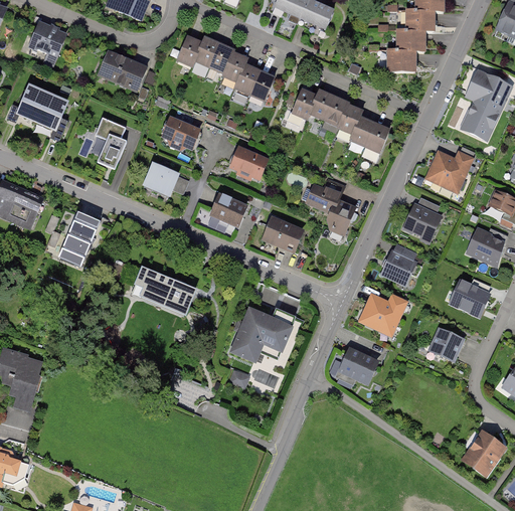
[(144,17),(150,0),(110,0),(109,2),(144,17)]
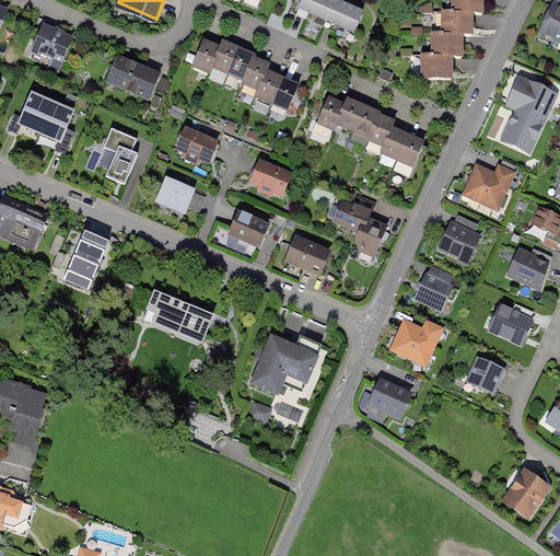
[(295,0),(294,3),(324,18),(331,0),(295,0)]
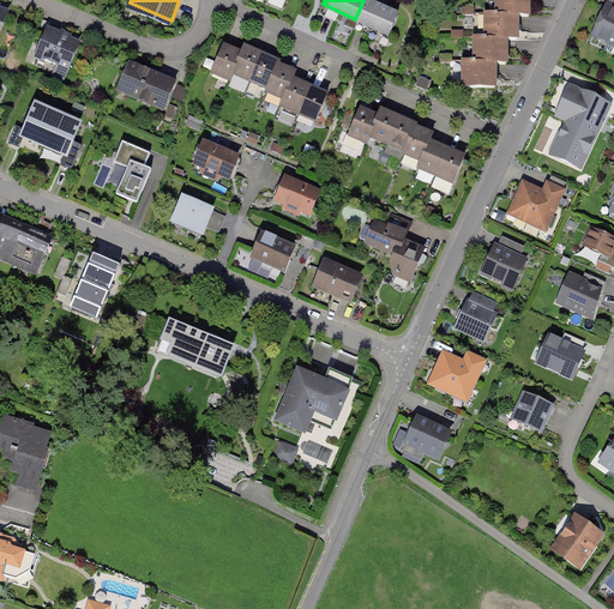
[(399,8),(381,0),(363,0),(355,19),(387,34),(399,8)]
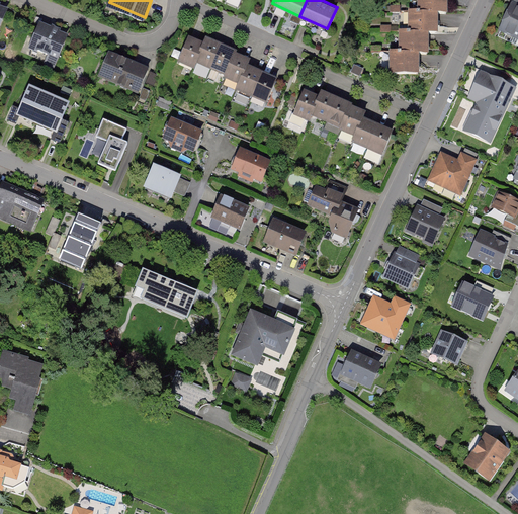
[(417,0),(417,12),(447,13),(446,0),(417,0)]
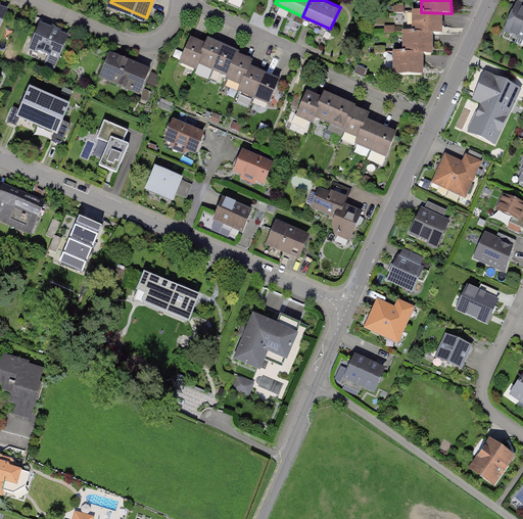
[(522,4),(516,1),(502,32),(522,40),(522,4)]
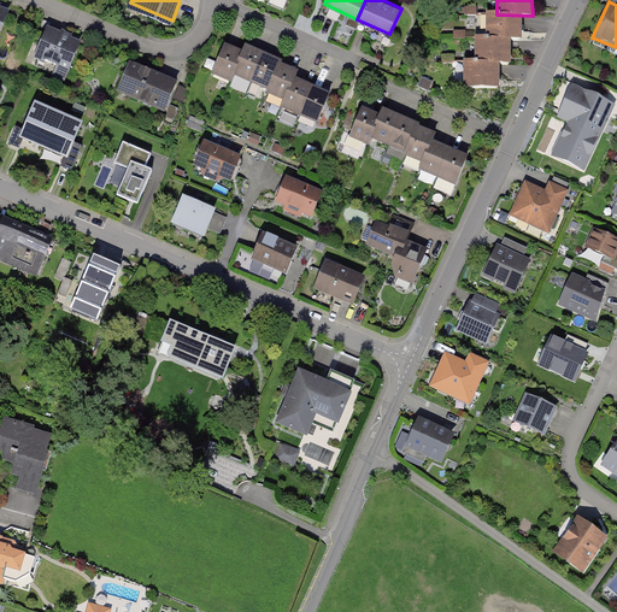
[(81,31),(47,17),(33,53),(66,68),(81,31)]
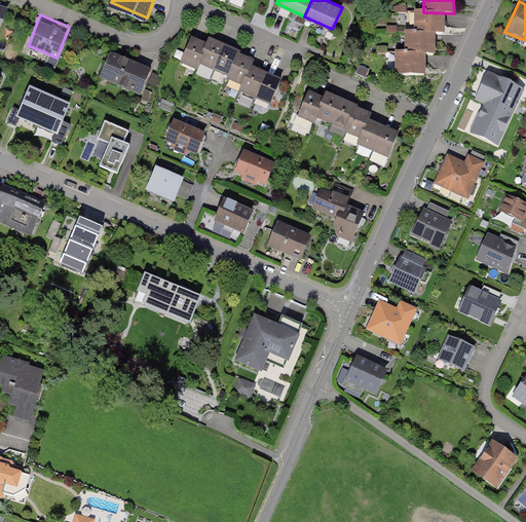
[(445,15),(415,14),(414,34),(445,34),(445,15)]
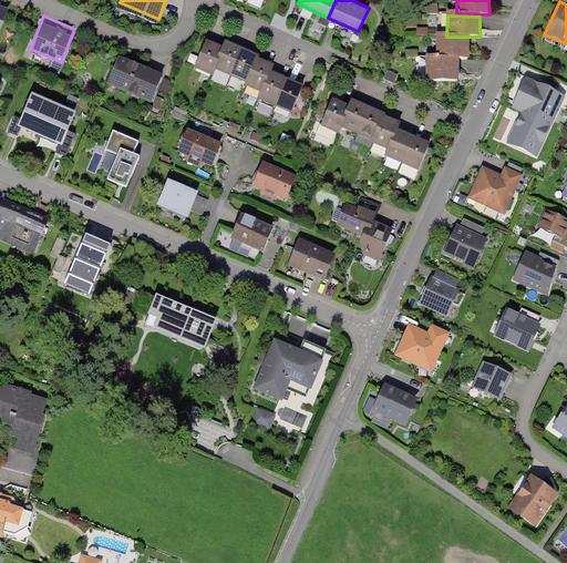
[(193,59),(209,67),(223,37),(206,29),(193,59)]
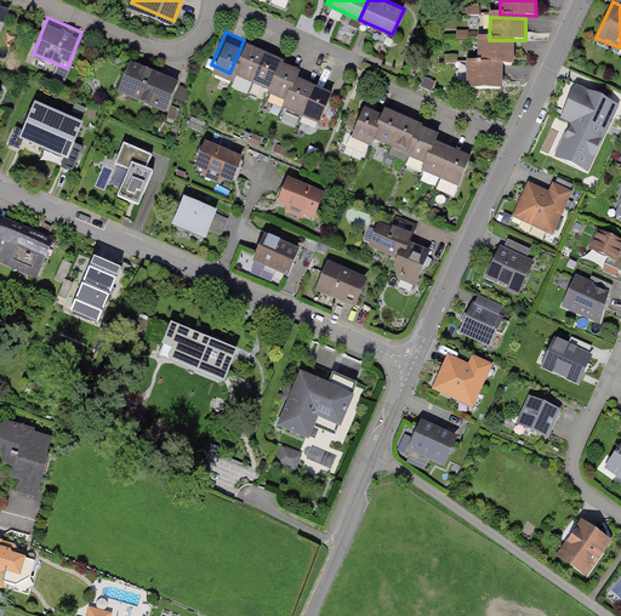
[(229,73),(248,81),(262,49),(244,40),(229,73)]
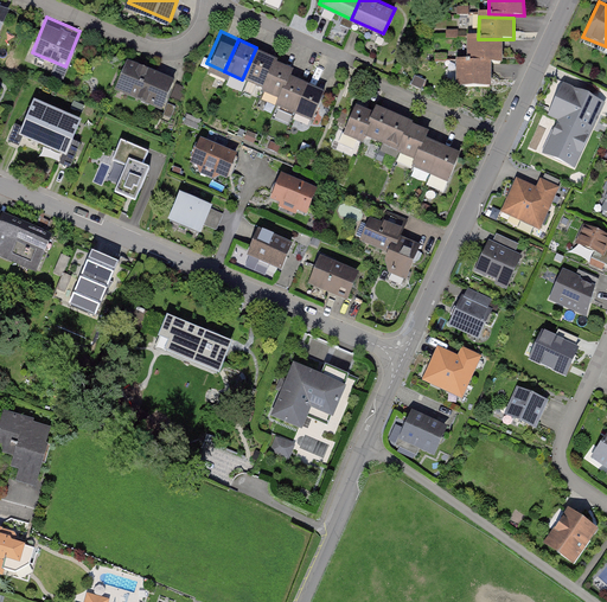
[(503,40),(468,40),(467,62),(503,63),(503,40)]
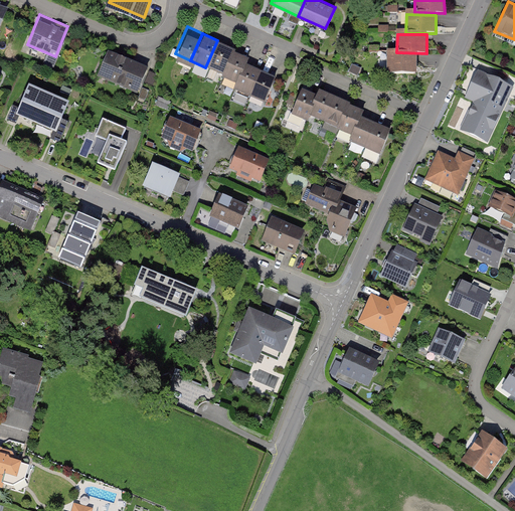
[(205,67),(220,74),(232,47),(217,40),(205,67)]
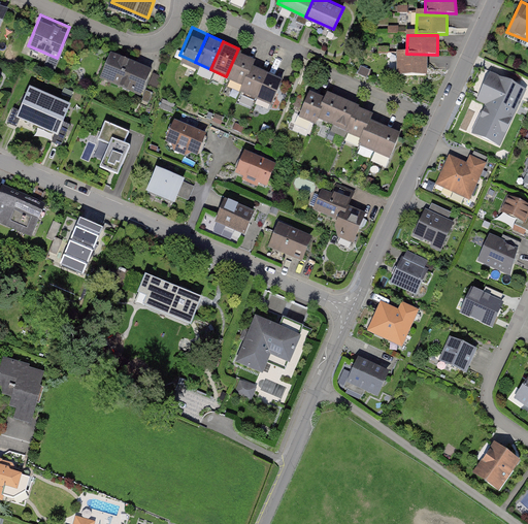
[(152,62),(111,44),(99,72),(139,89),(152,62)]
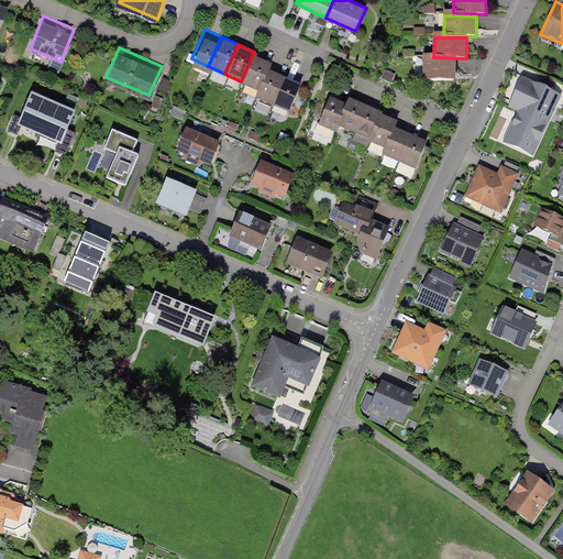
[(241,81),(257,89),(272,58),(254,52),(241,81)]
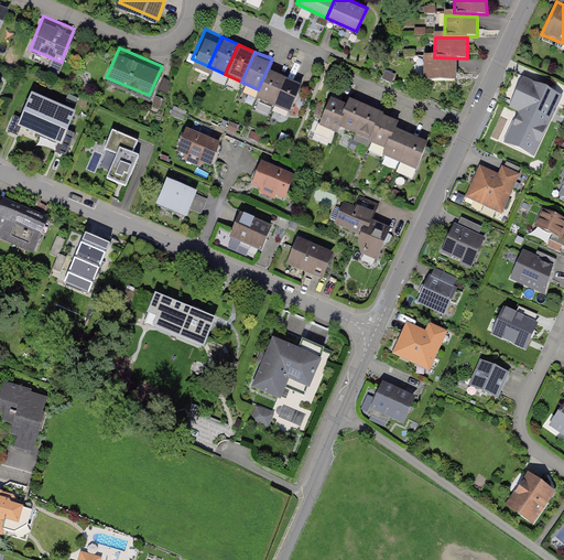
[(563,90),(563,75),(519,55),(489,125),(540,147),(563,90)]
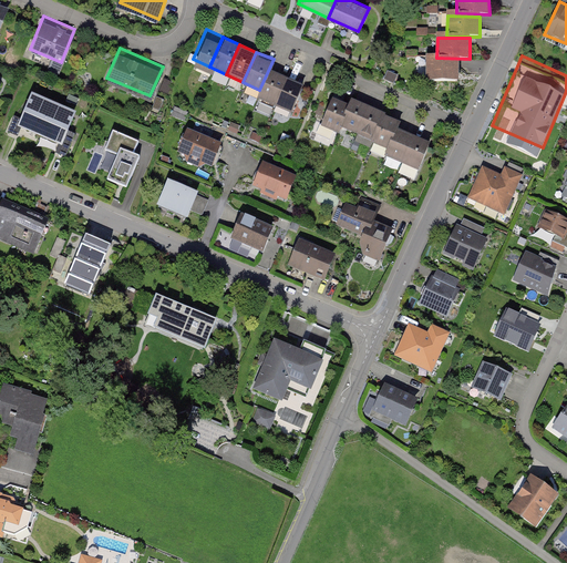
[(259,90),(276,98),(290,67),(274,59),(259,90)]
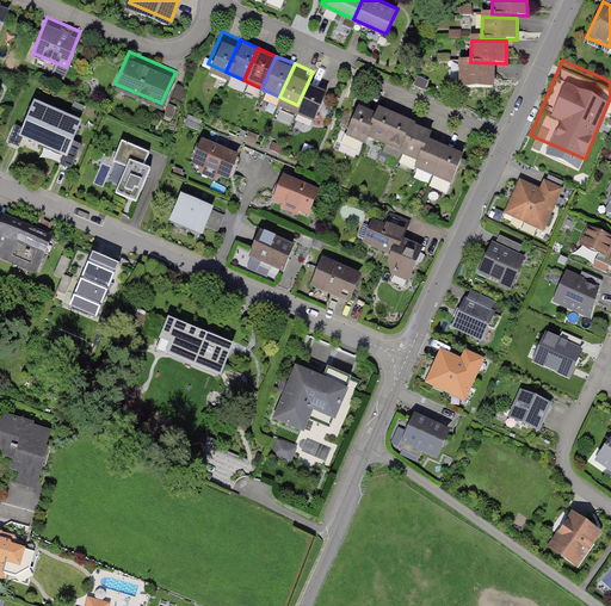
[(494,63),(460,63),(460,85),(494,86),(494,63)]
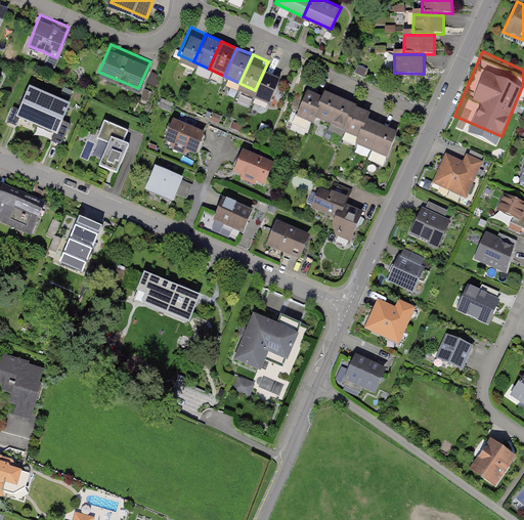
[(255,90),(270,96),(284,69),(268,61),(255,90)]
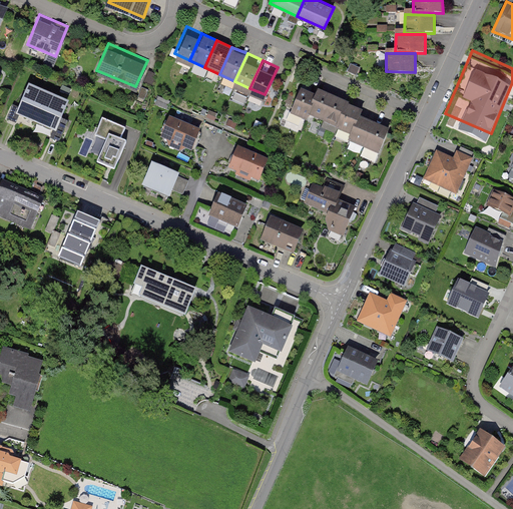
[(48,91),(27,82),(17,107),(37,116),(48,91)]
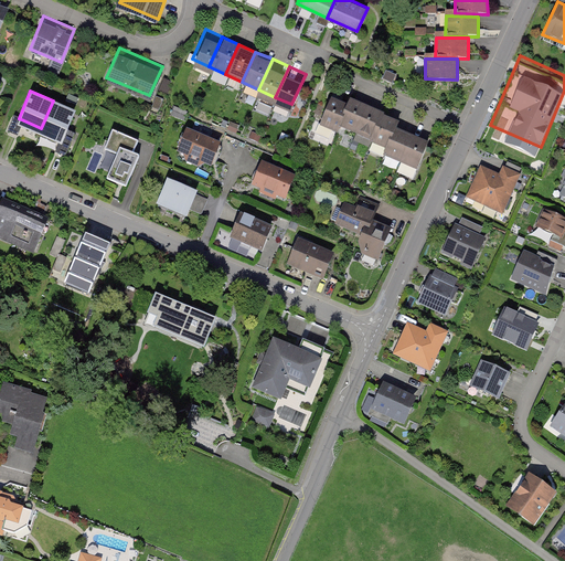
[(340,129),(350,103),(332,96),(322,123),(340,129)]
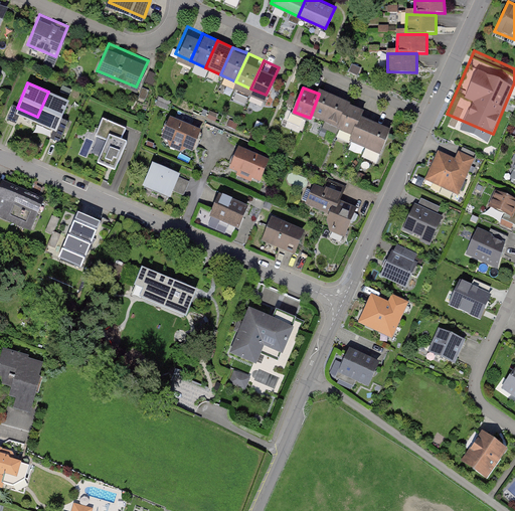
[(311,117),(325,123),(336,96),(322,90),(311,117)]
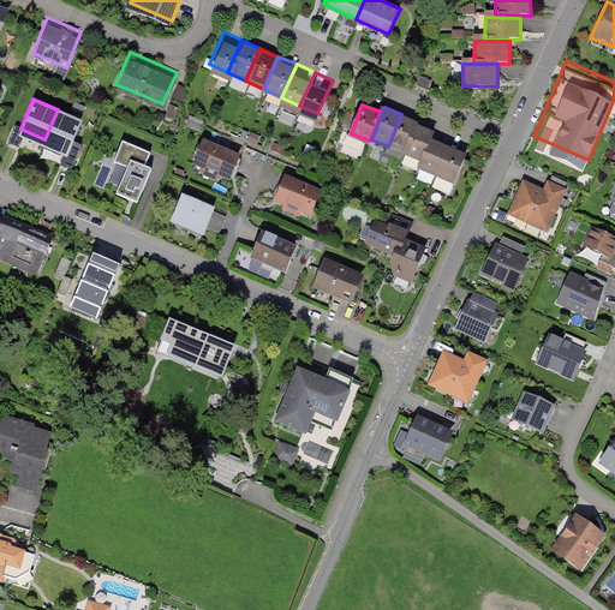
[(83,120),(58,109),(45,139),(70,150),(83,120)]
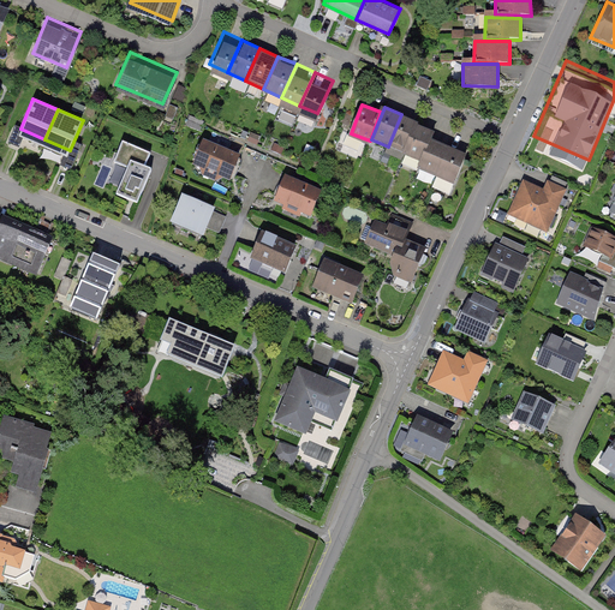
[(388,147),(405,153),(417,120),(401,114),(388,147)]
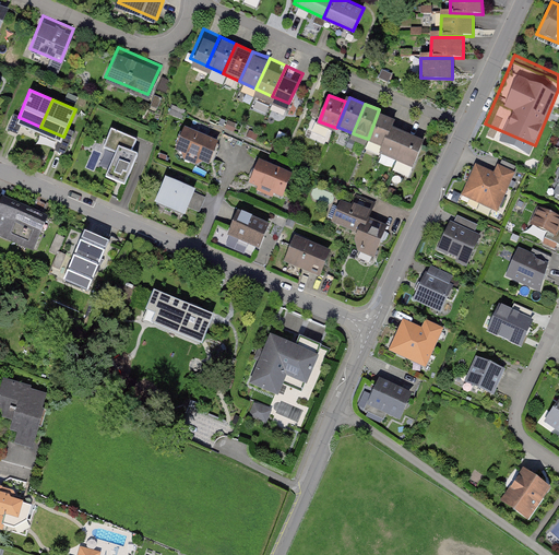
[(368,139),(382,144),(394,116),(379,109),(368,139)]
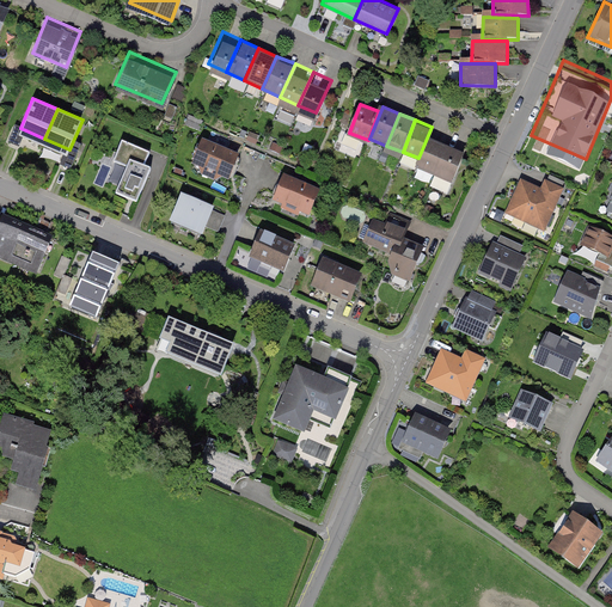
[(116,190),(138,198),(151,167),(145,164),(151,151),(123,138),(114,158),(128,164),(116,190)]
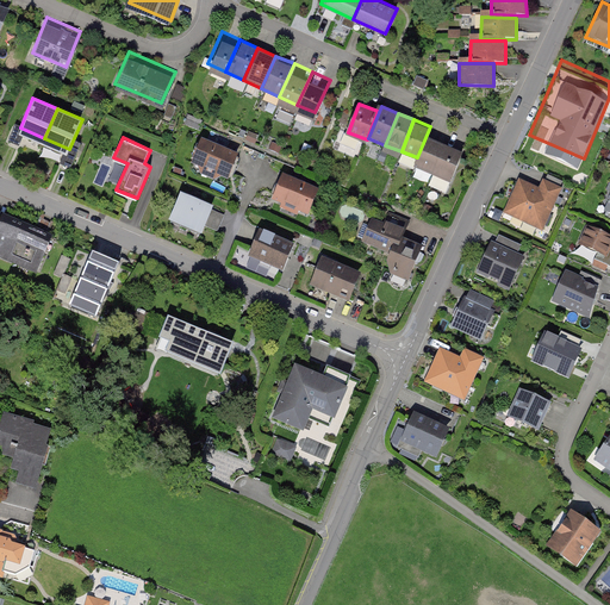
[(238,154),(203,139),(194,158),(232,174),(235,169),(238,154)]
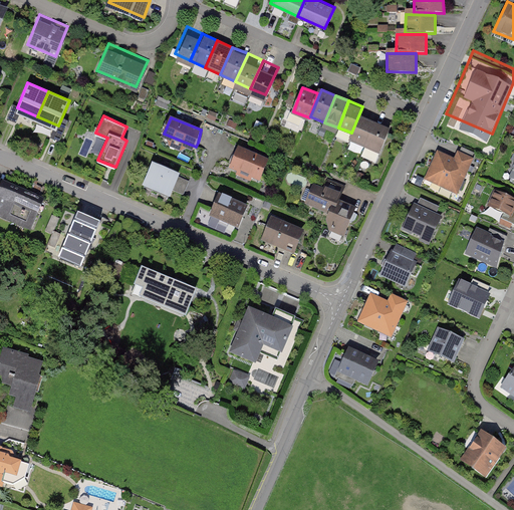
[(375,123),(359,117),(349,142),(365,149),(375,123)]
